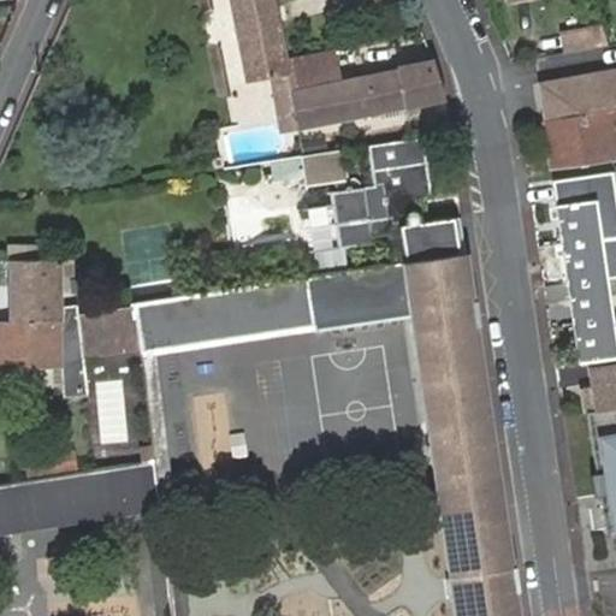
[(225,0),(243,86),(288,77),(284,59),(276,13),(272,0),(225,0)]
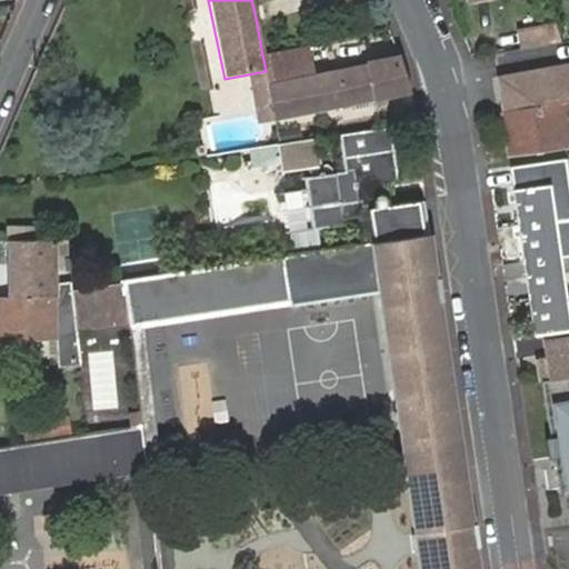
[(556,22),(519,27),(521,48),(559,43),(556,22)]
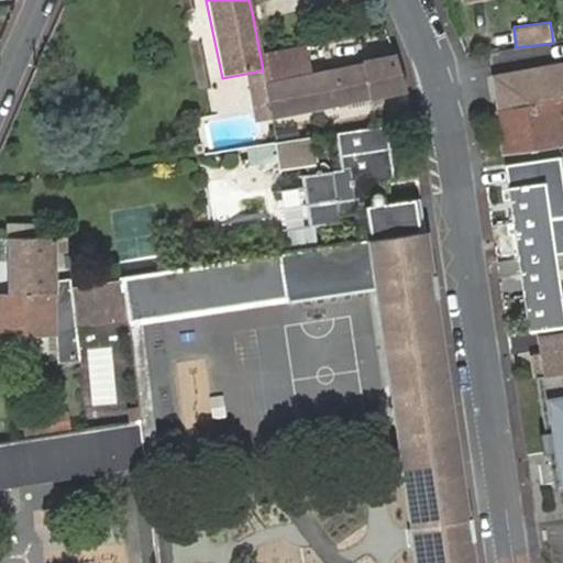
[(276,76),(264,78),(272,119),(351,103),(352,112),(372,109),(370,100),(368,95),(403,90),(392,59),(307,75),(302,47),(272,53),(276,76)]
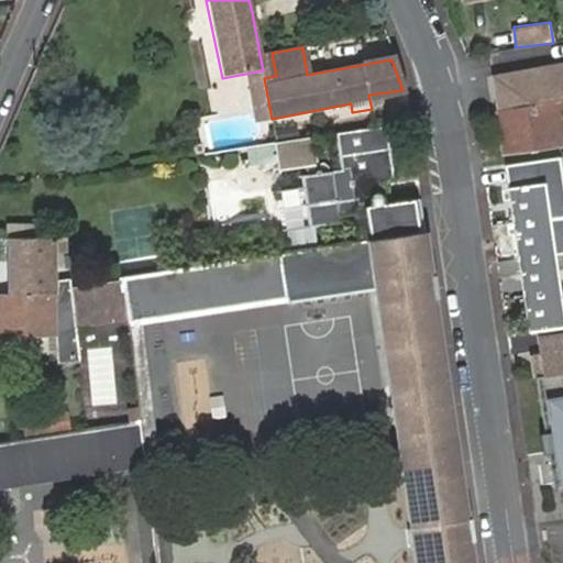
[(261,55),(263,70),(264,78),(276,76),(272,53),(261,55)]
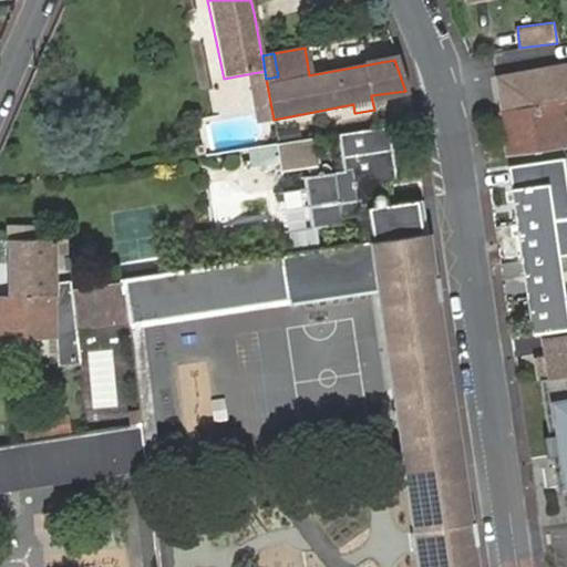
[(562,101),(566,99),(566,64),(496,76),(502,111),(562,101)]
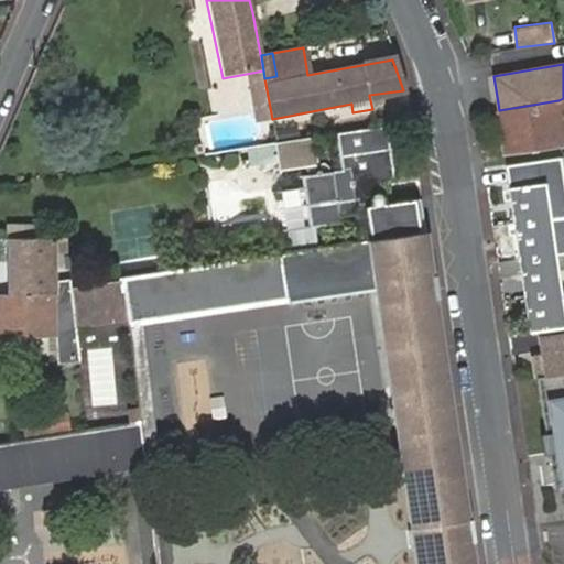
[(563,142),(559,100),(499,110),(506,154),(563,145),(563,142)]
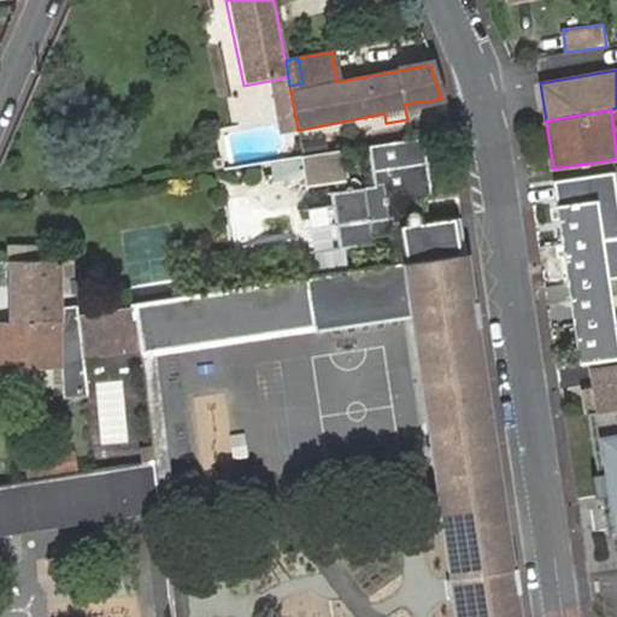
[(387,235),(389,264),(403,262),(465,253),(459,219),(422,227),(419,201),(433,199),(423,137),(366,146),(371,187),(325,194),(334,248),(366,245),(366,238),(387,235)]
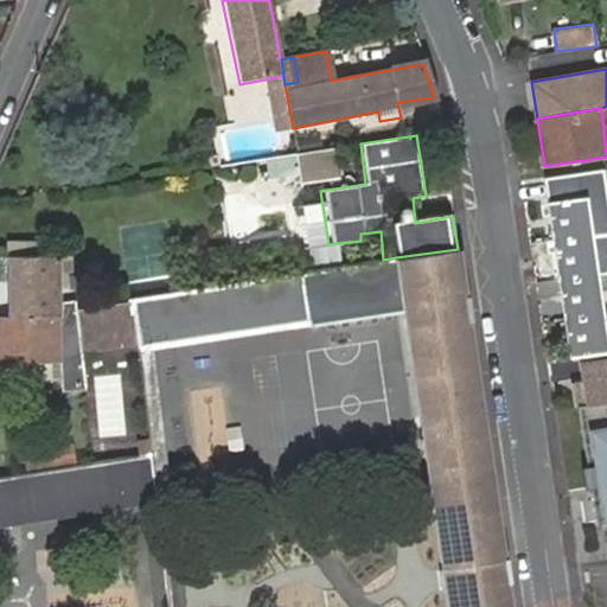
[(334,147),(289,154),(293,185),(339,178),(334,147)]
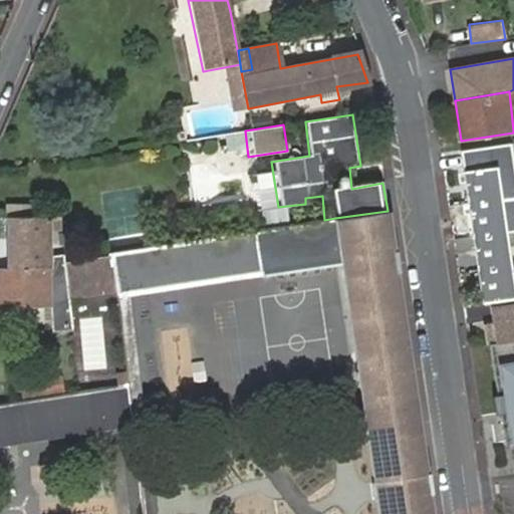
[(466,172),(484,302),(513,298),(495,168),(466,172)]
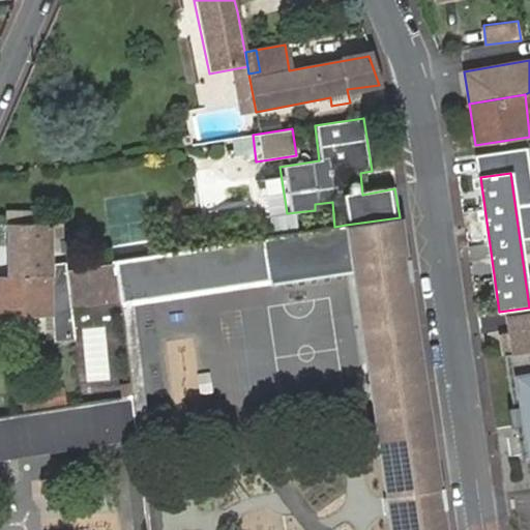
[(446,529),(400,217),(346,225),(353,275),(391,529),(446,529)]
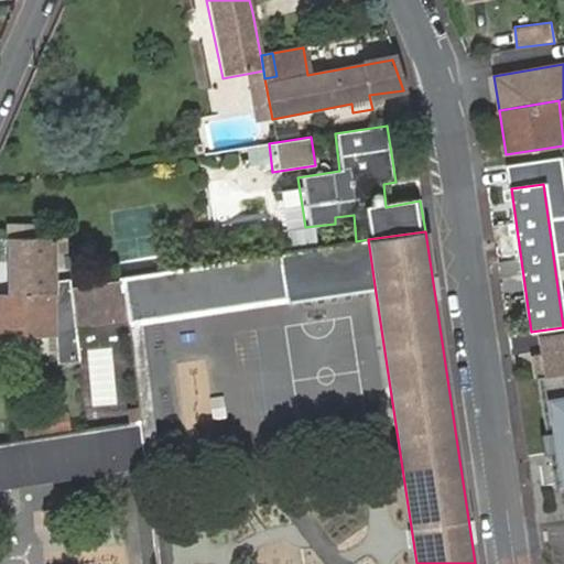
[(73,329),(68,284),(64,236),(8,240),(13,299),(4,299),(0,301),(0,335),(54,329),(57,365),(76,364),(73,329)]
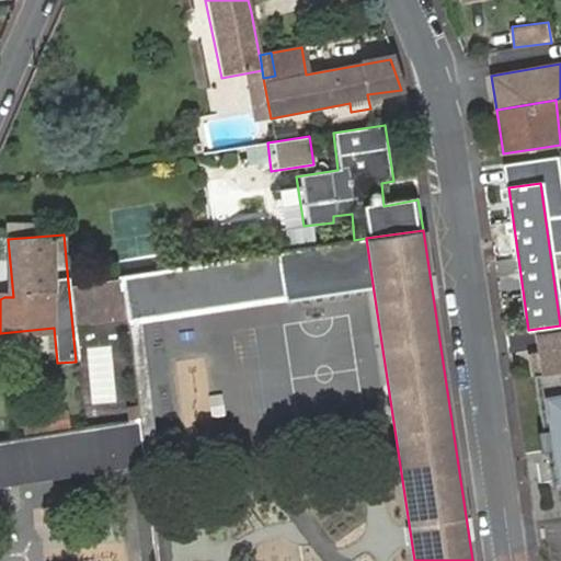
[(354,240),(275,252),(119,275),(124,322),(139,421),(0,439),(0,485),(129,469),(157,466),(140,327),(374,292),(366,238),(354,240)]
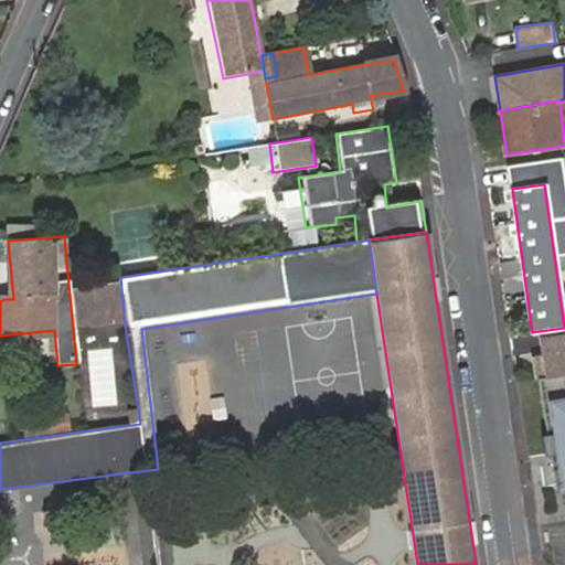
[(125,324),(120,277),(114,278),(78,284),(68,285),(73,330),(125,324)]
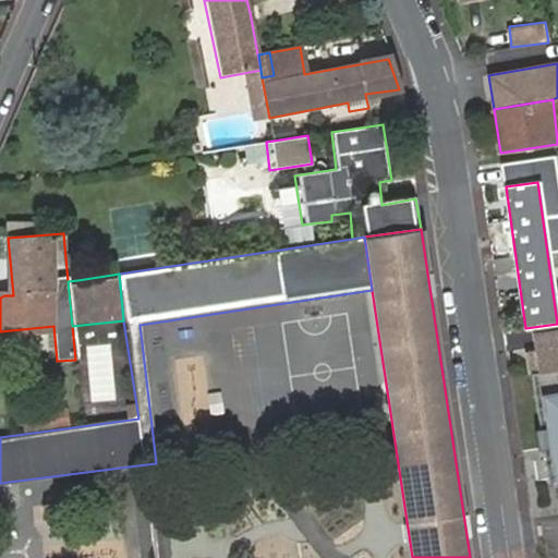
[(528,353),(530,374),(557,368),(557,332),(534,336),(537,351),(528,353)]
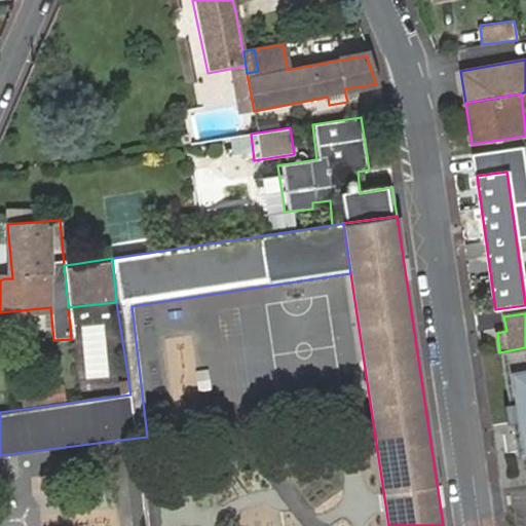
[(525,347),(499,352),(516,455),(525,452),(525,347)]
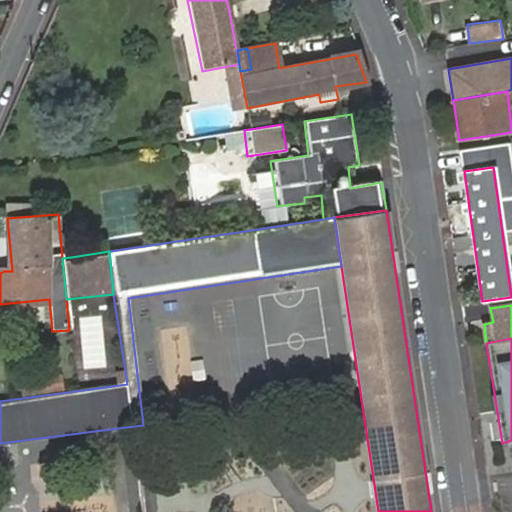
[(63,371),(21,379),(24,397),(67,389),(63,371)]
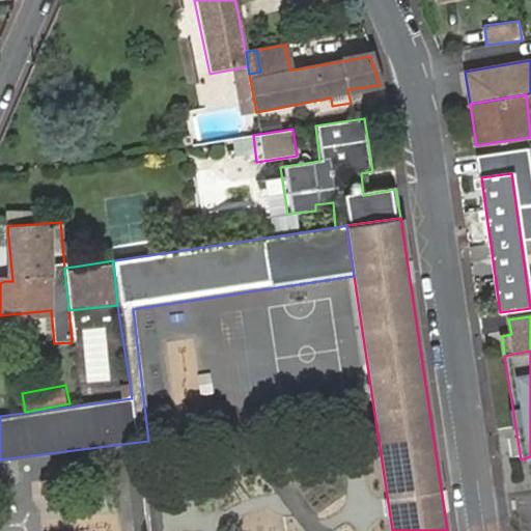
[(163,530),(148,441),(122,444),(133,530),(163,530)]
